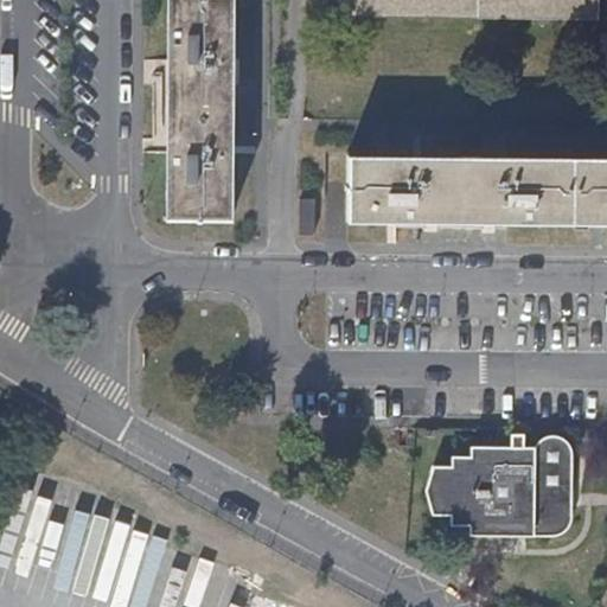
[(227,0),(168,0),(167,218),(225,218),(227,0)]
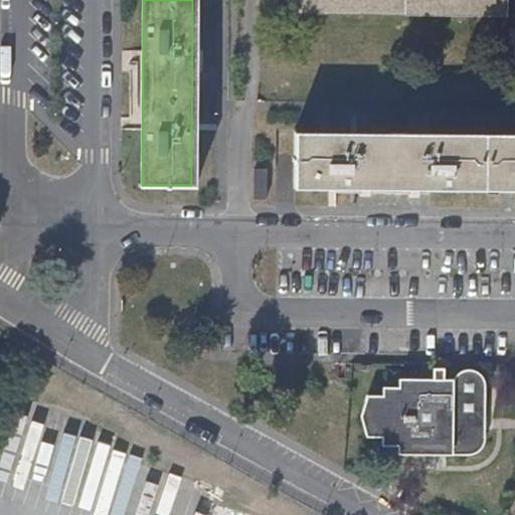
[(292,0),(292,14),(506,16),(506,0),(292,0)]
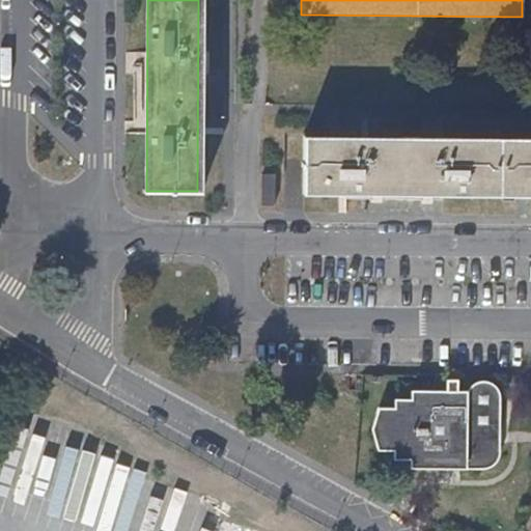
[(530,141),(304,139),(303,190),(530,191),(530,141)]
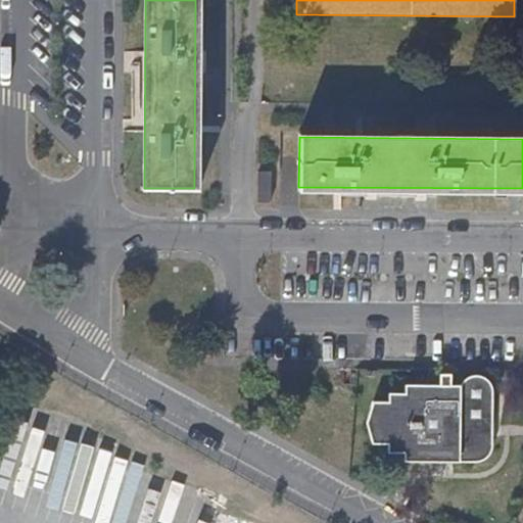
[(269,173),(255,172),(255,202),(268,203),(269,173)]
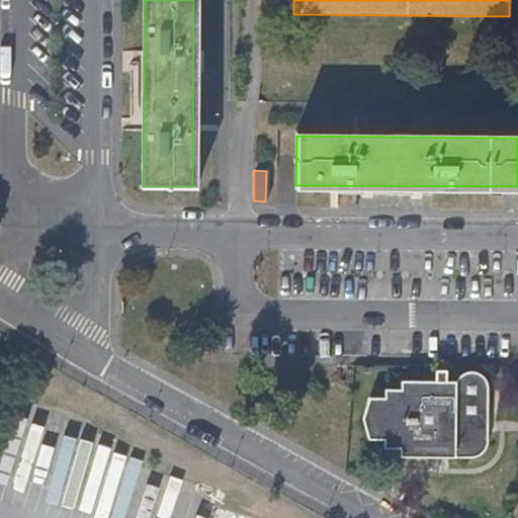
[(383,397),(368,397),(362,418),(368,438),(383,439),(383,447),(401,447),(401,455),(473,456),(479,455),(482,452),(485,448),(488,440),(488,384),(486,379),(483,375),(479,372),(473,370),(468,370),(465,371),(461,373),(457,376),(455,380),(401,379),(401,389),(384,389),(383,397)]
